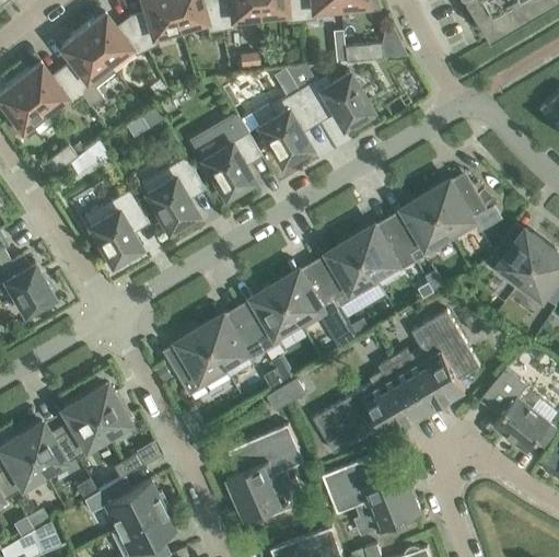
[(181,28),(172,0),(143,0),(149,16),(134,22),(148,50),(158,45),(155,36),(181,28)]
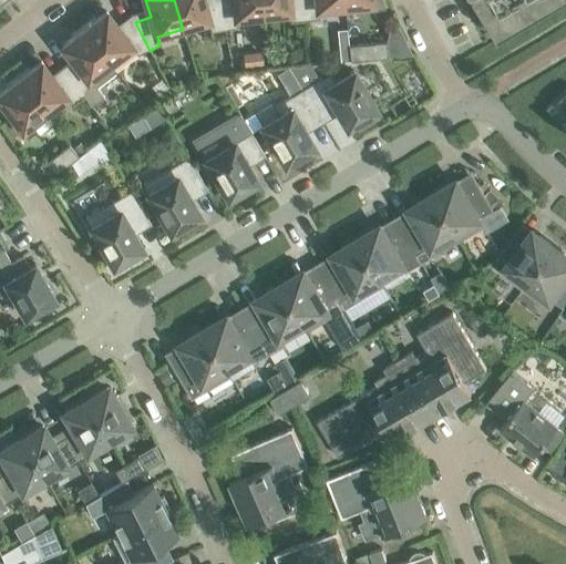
[(174,0),(183,29),(208,21),(212,33),(225,31),(219,0),(205,4),(203,0),(174,0)]
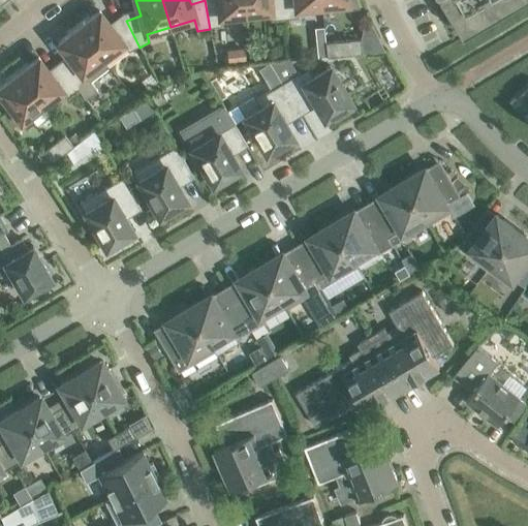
[(246,16),(244,0),(207,0),(205,0),(210,29),(222,27),(221,18),(246,16)]
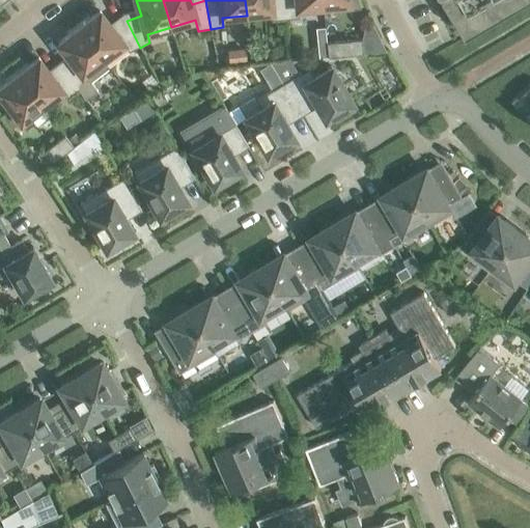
[(245,0),(247,16),(272,12),(273,22),(286,20),(284,0),(245,0)]
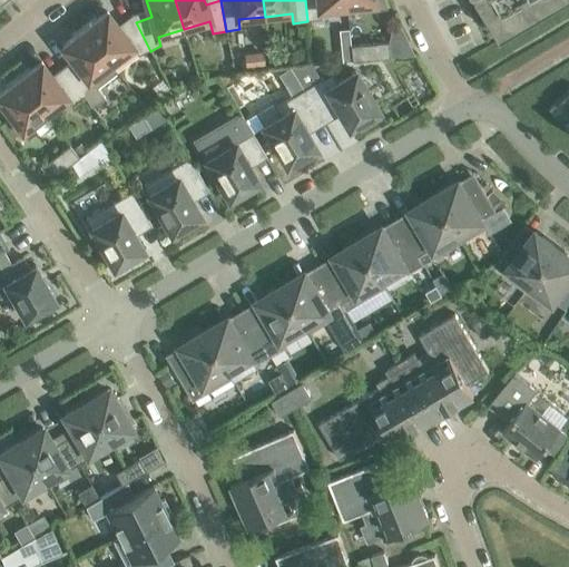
[(347,8),(346,0),(305,0),(307,21),(322,20),(321,10),(347,8)]
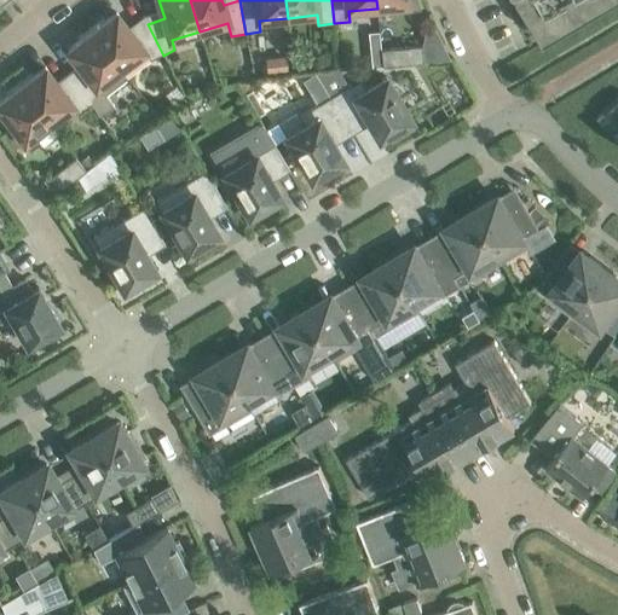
[(376,0),(377,9),(399,6),(400,13),(422,11),(417,0),(376,0)]
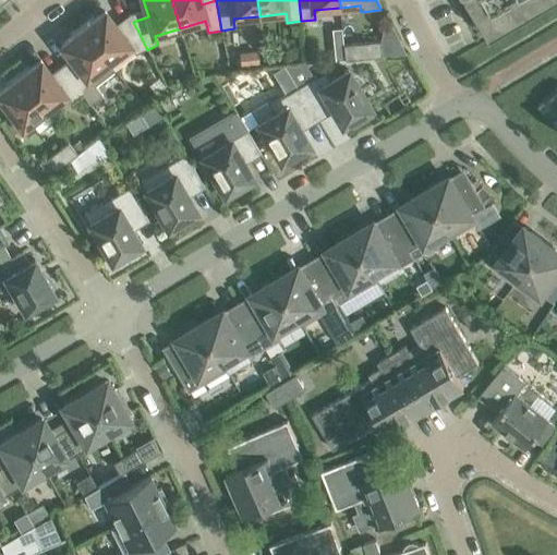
[(476,0),(485,13),(480,16),(492,38),(555,0),(476,0)]
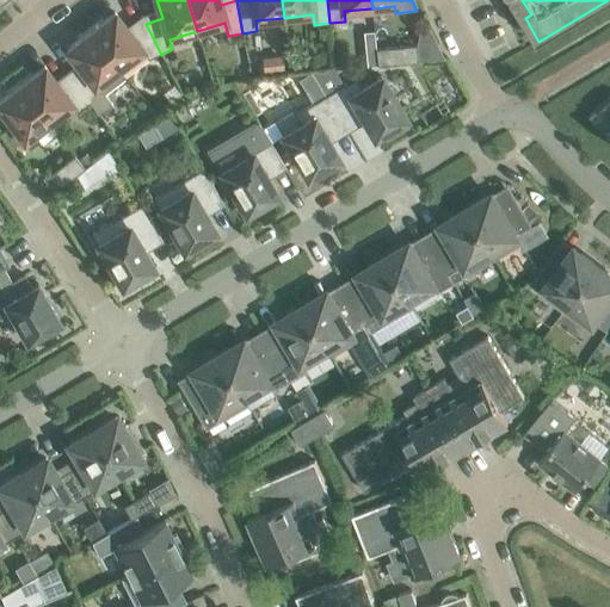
[(103,20),(90,30),(119,69),(142,51),(149,61),(161,55),(146,24),(131,35),(116,14),(105,23),(103,20)]
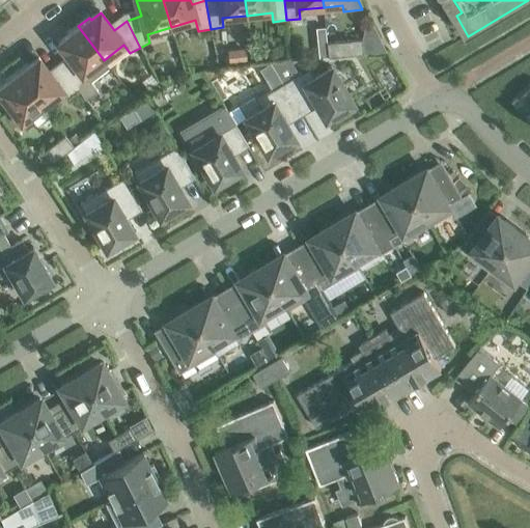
[(68,37),(59,45),(72,61),(62,68),(79,90),(87,102),(99,92),(91,83),(110,68),(104,60),(78,26),(66,35),(68,37)]
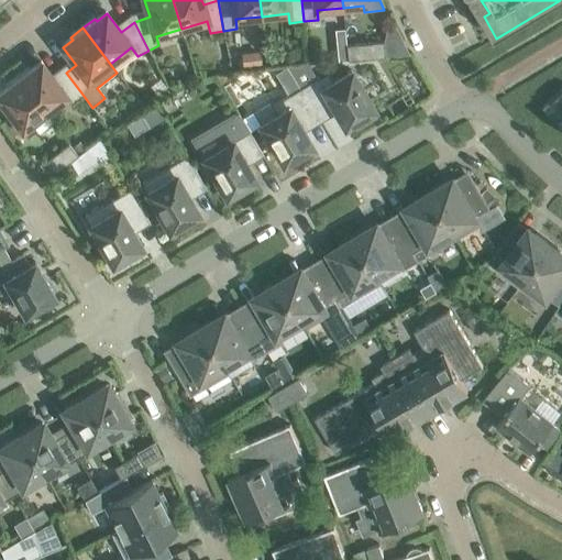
[(384,43),(377,44),(348,47),(349,63),(386,58),(384,43)]
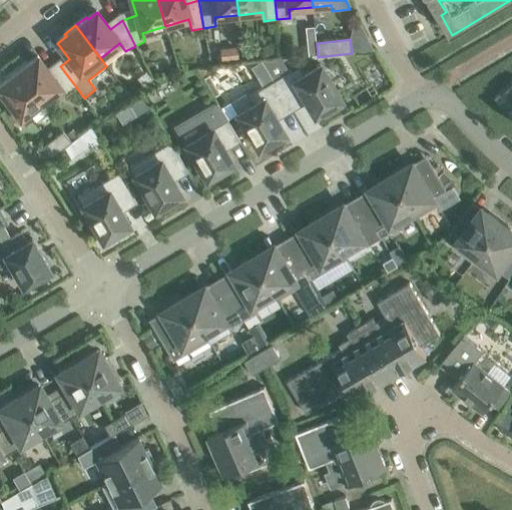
[(317,43),(309,44),(310,57),(318,57),(317,43)]
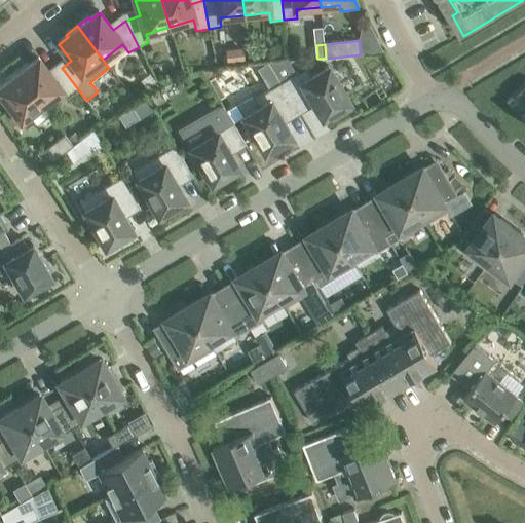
[(28,64),(16,72),(42,106),(62,91),(67,98),(78,89),(62,68),(51,75),(39,60),(30,67),(28,64)]
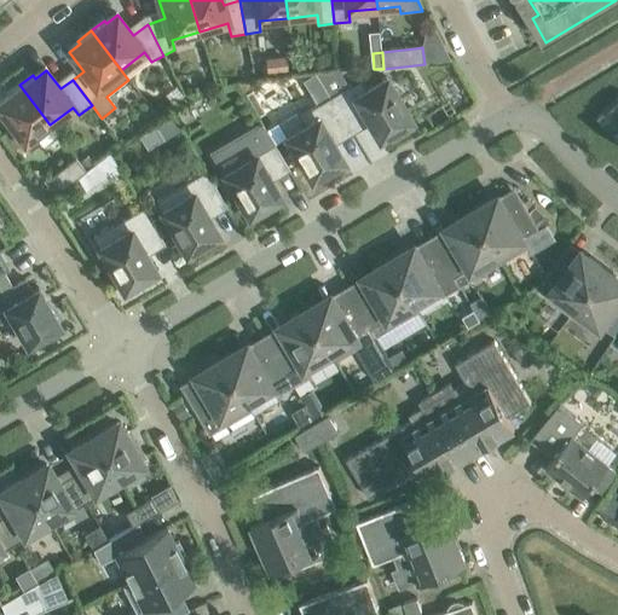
[(363,81),(331,99),(351,133),(369,122),(381,140),(387,135),(391,141),(408,131),(405,126),(413,121),(387,80),(369,91),(363,81)]
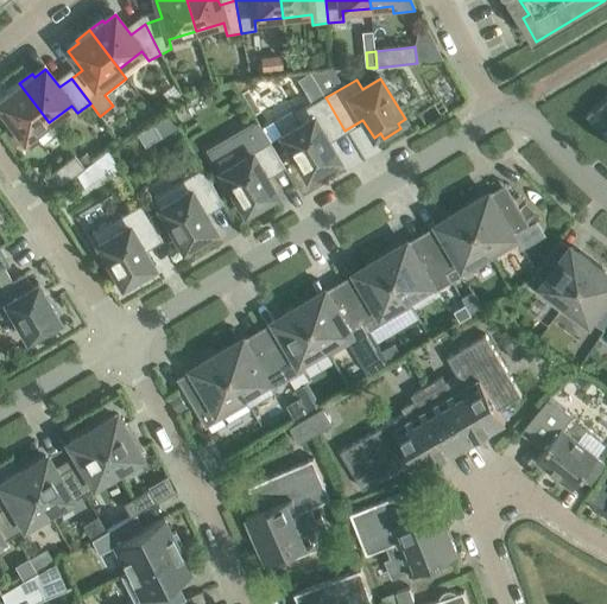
[(49,122),(19,83),(6,94),(8,97),(0,102),(0,108),(13,126),(25,141),(31,148),(40,141),(44,145),(58,134),(49,122)]
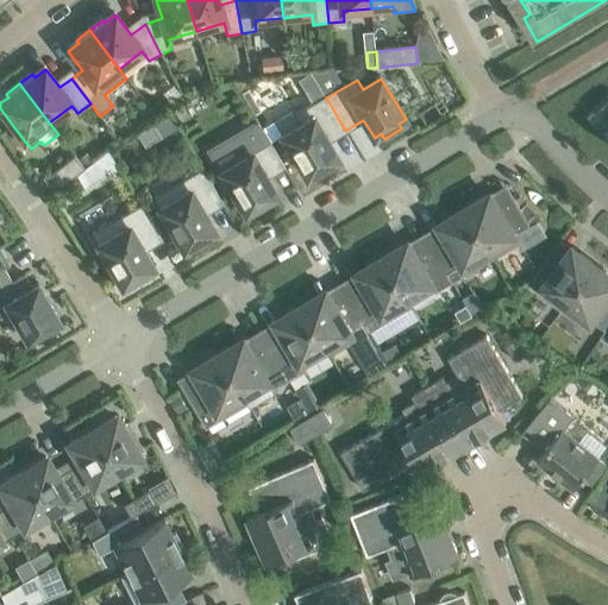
[(327,140),(345,131),(326,98),(295,115),(301,126),(283,137),(307,177),(314,174),(318,178),(334,169),(332,163),(338,159),(327,140)]
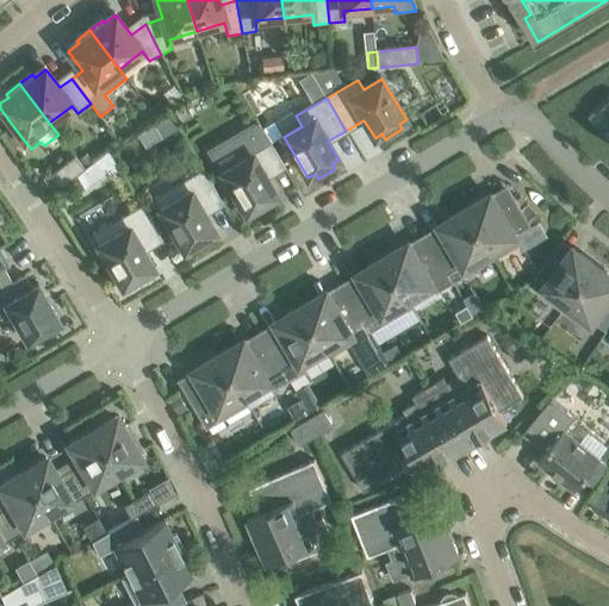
[(608,99),(590,117),(608,137),(608,99)]
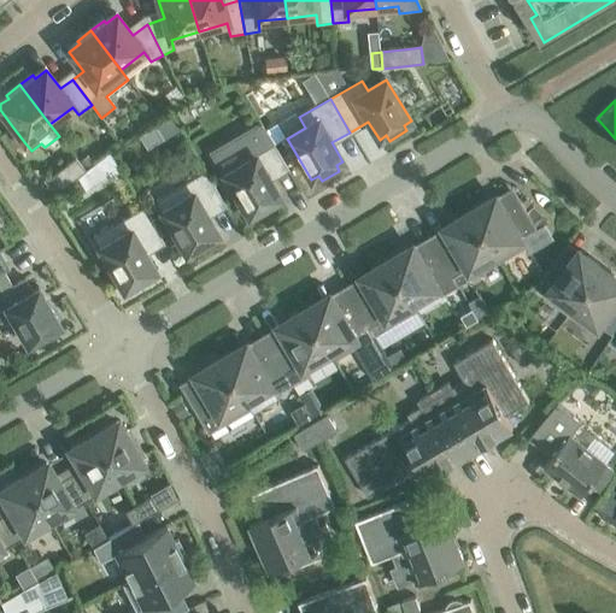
[(241,160),(222,171),(224,175),(250,217),(257,212),(259,218),(277,207),(274,202),(281,198),(270,180),(287,170),(288,172),(289,172),(268,135),(262,125),(232,143),(238,153),(241,160)]
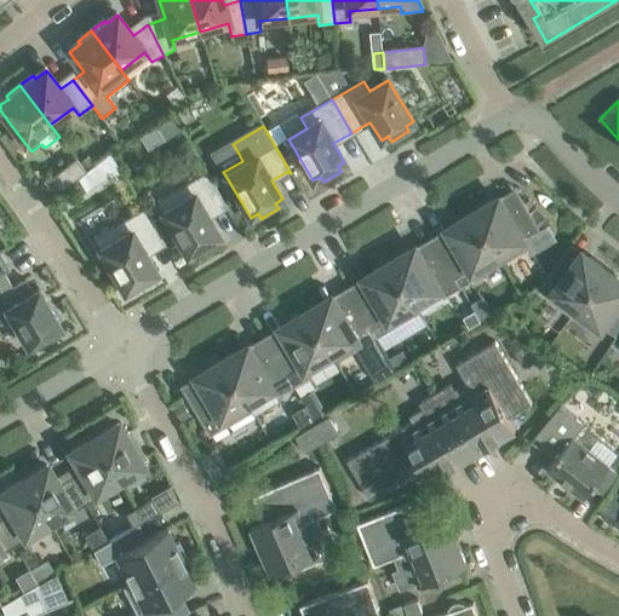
[(13,128),(4,136),(15,151),(26,144),(13,128)]
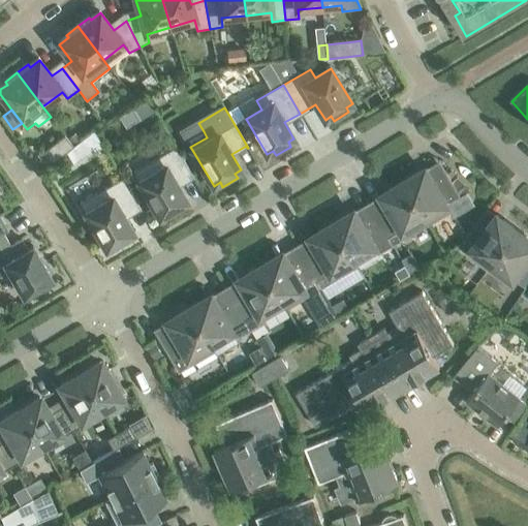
[(52,164),(74,148),(65,136),(43,153),(52,164)]
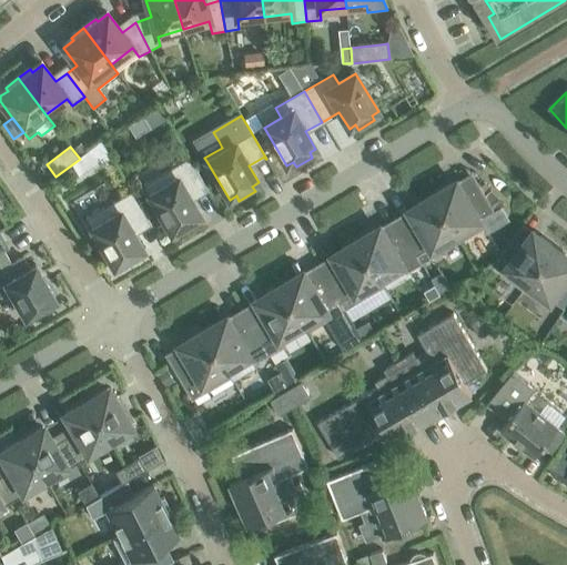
[(143,185),(172,233),(179,230),(182,234),(198,225),(194,220),(201,217),(191,200),(206,190),(209,193),(210,192),(190,159),(143,185)]
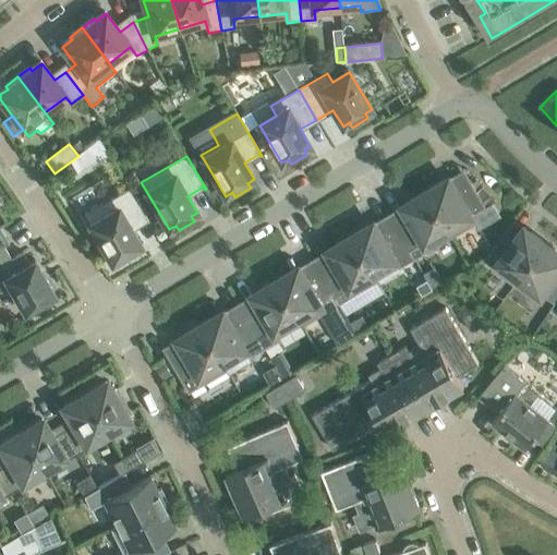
[(485,188),(479,193),(472,181),(457,191),(450,180),(427,193),(453,239),(476,225),(472,217),(487,208),(498,203),(485,188)]
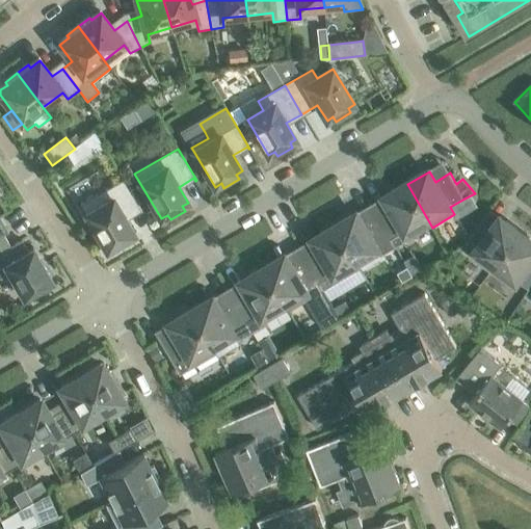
[(131,242),(129,238),(135,235),(126,218),(140,210),(141,213),(142,212),(124,180),(81,206),(107,250),(113,247),(116,252),(131,242)]
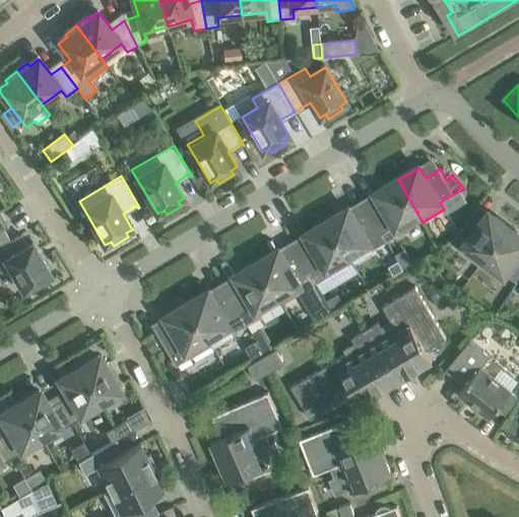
[(423,222),(398,180),(383,189),(376,193),(382,203),(369,211),(388,243),(423,222)]
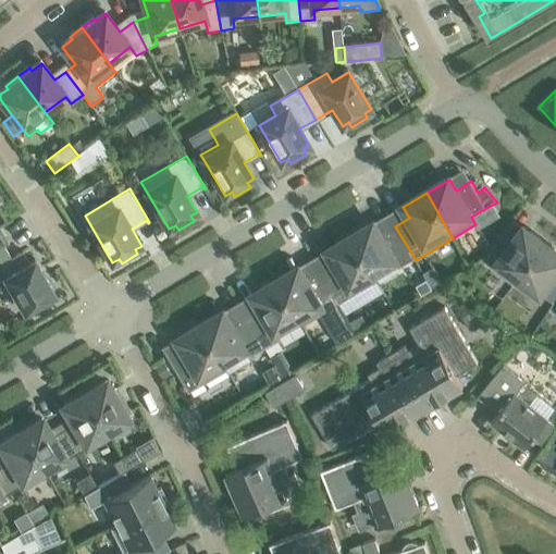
[(416,260),(395,226),(381,234),(374,223),(351,237),(373,275),(396,262),(399,269),(416,260)]
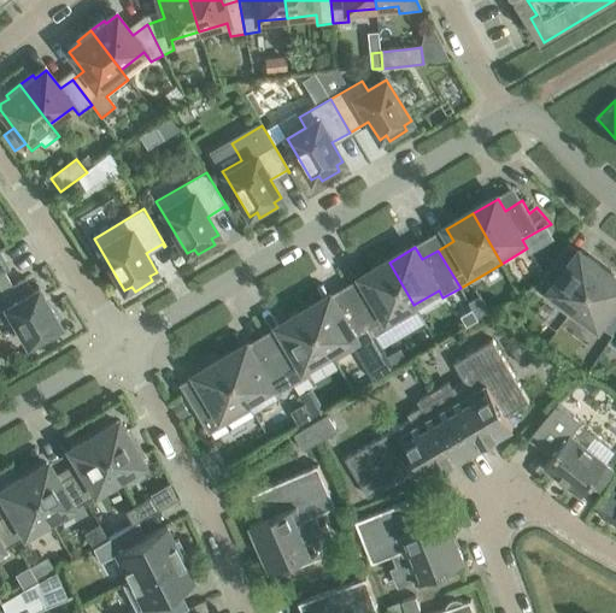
[(0,276),(11,270),(0,252),(0,276)]
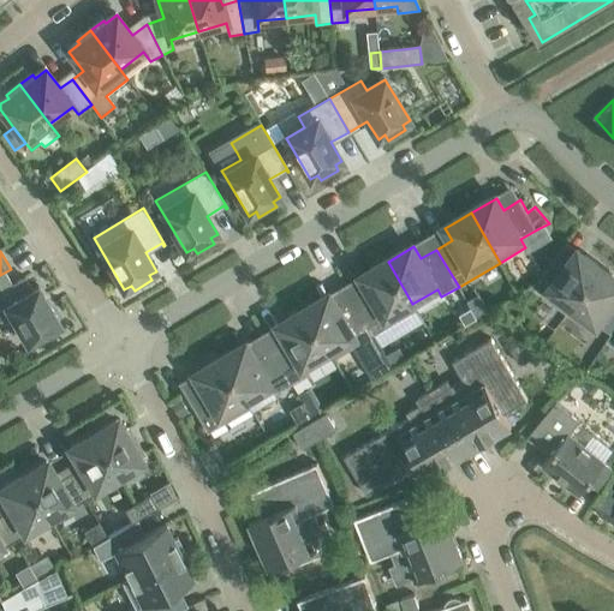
[(568,316),(603,270),(580,252),(572,263),(560,255),(540,281),(550,289),(544,298),(568,316)]
